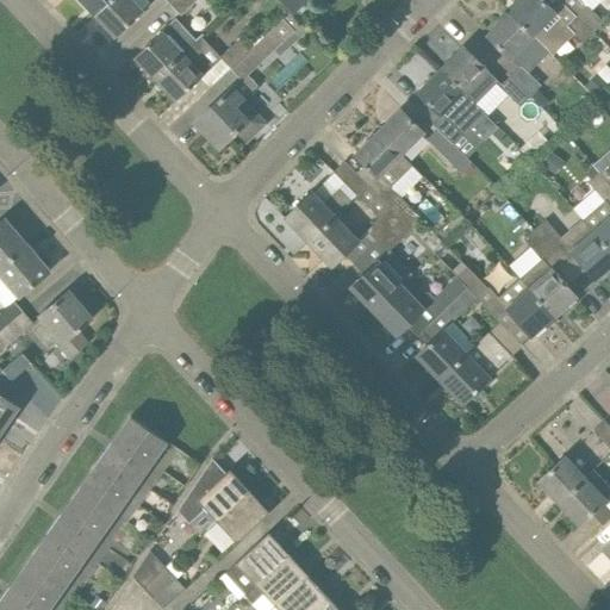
[(107,0),(80,0),(93,14),(107,0)]
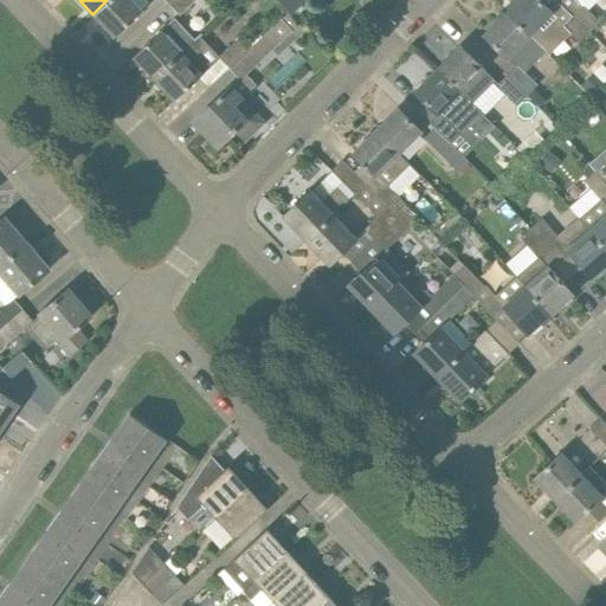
[(133,0),(107,0),(92,14),(115,37),(143,11),(133,0)]
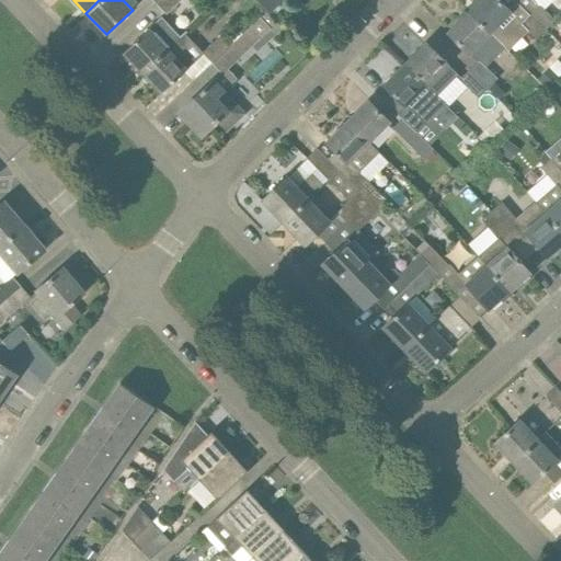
[(159,0),(156,3),(167,14),(181,0),(159,0)]
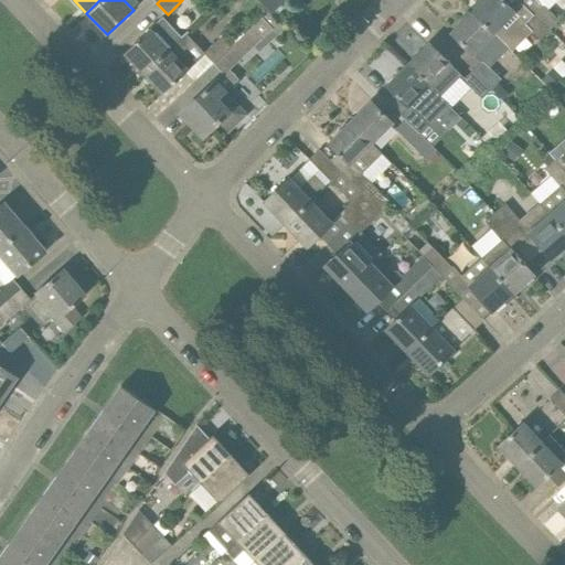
[(257,0),(268,11),(268,12),(272,14),(285,0),(257,0)]
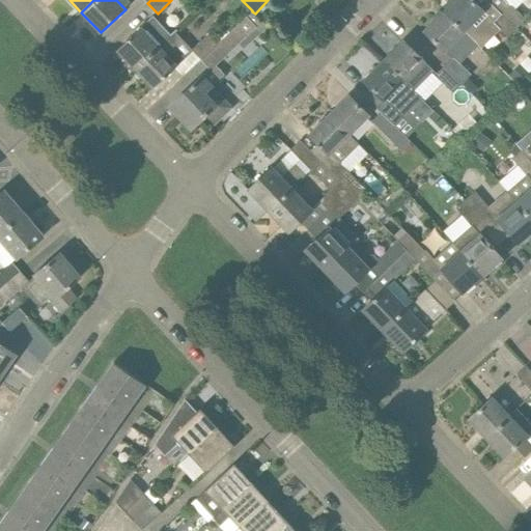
[(465,32),(465,31),(484,12),(492,4),(487,0),(454,0),(443,11),(465,32)]
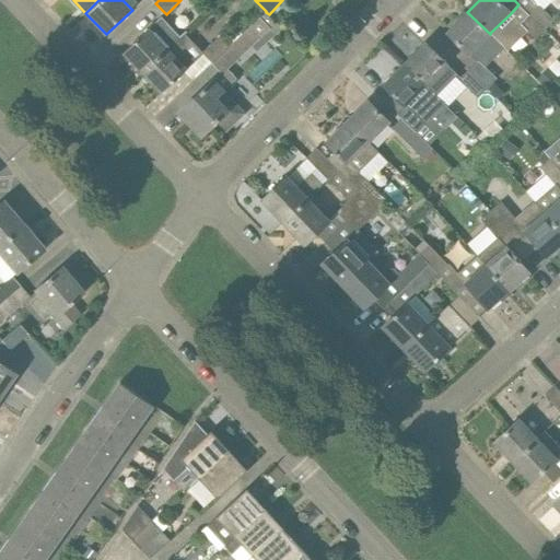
[(221,72),(212,81),(178,113),(200,137),(220,118),(230,128),(244,114),(224,93),(240,79),(229,68),(260,38),(259,38),(269,30),(267,27),(275,21),(269,14),(266,12),(231,44),(211,62),(221,72)]
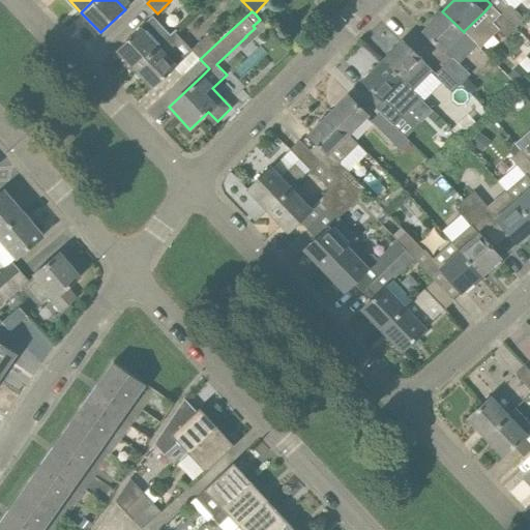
[(443,65),(461,83),(470,75),(460,63),(477,45),(464,31),(464,32),(442,11),(423,30),(444,52),(450,58),(443,65)]
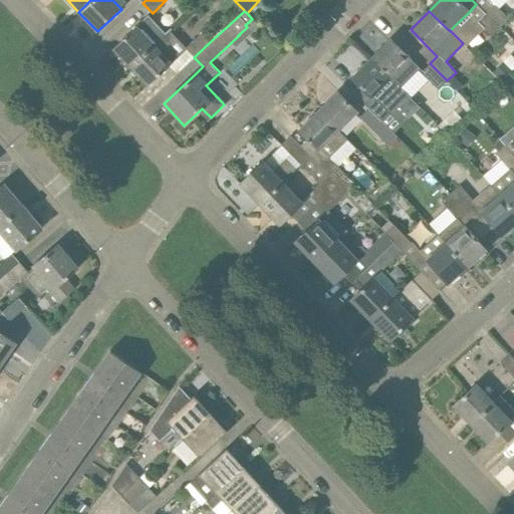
[(113,48),(132,67),(165,34),(148,15),(113,48)]
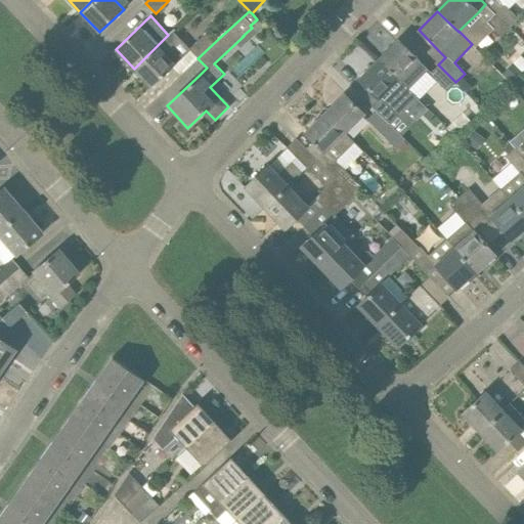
[(150,87),(176,63),(168,54),(181,41),(173,32),(174,31),(174,30),(168,35),(134,69),(150,87)]
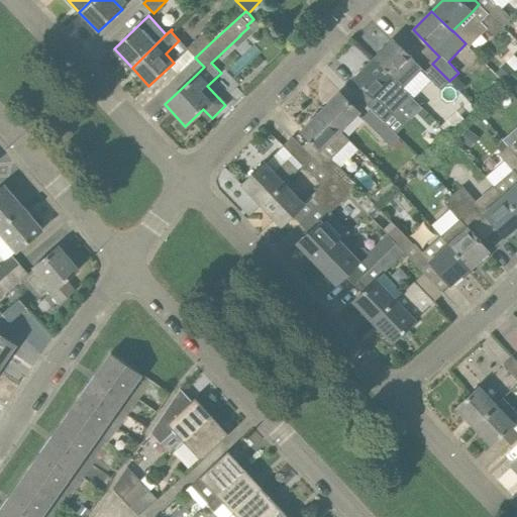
[(204,31),(187,47),(195,58),(213,40),(204,31)]
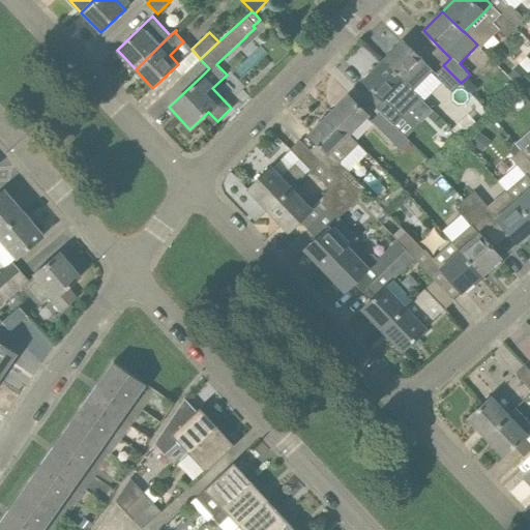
[(382,59),(404,80),(404,81),(413,90),(432,71),(422,62),(422,61),(402,39),(382,59)]
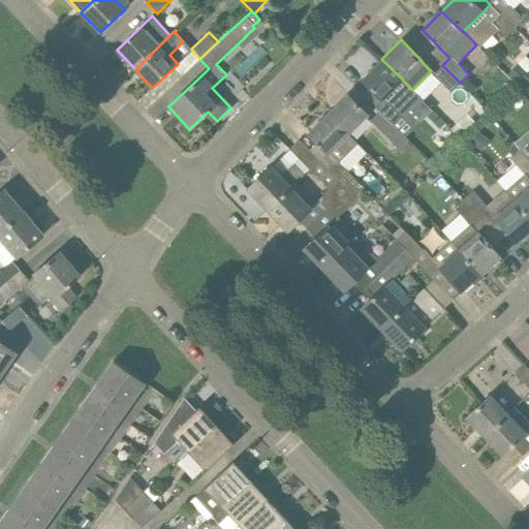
[(403,80),(381,59),(362,79),(370,87),(362,94),(379,112),(394,126),(422,99),(412,90),(403,81),(403,80)]
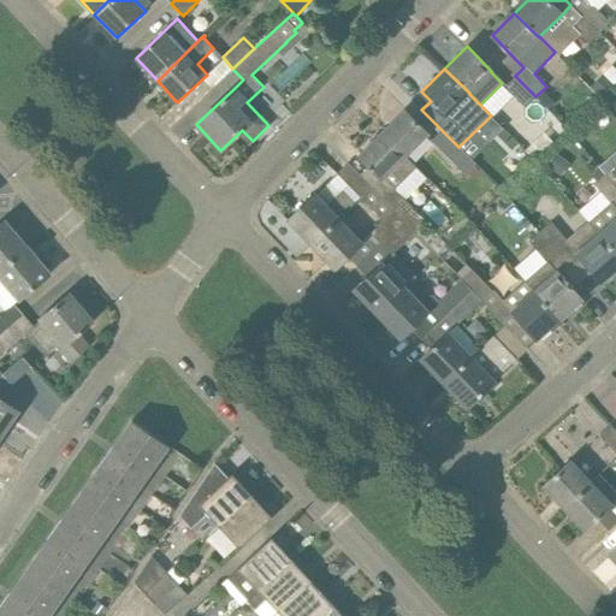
[(504,87),(525,108),(535,96),(515,76),(504,87)]
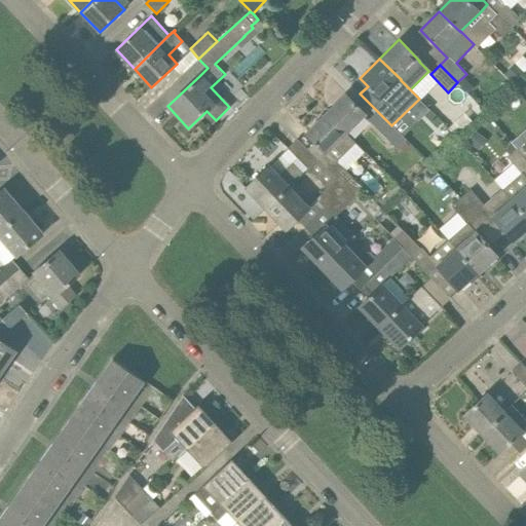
[(326,113),(347,134),(366,114),(344,94),(326,113)]
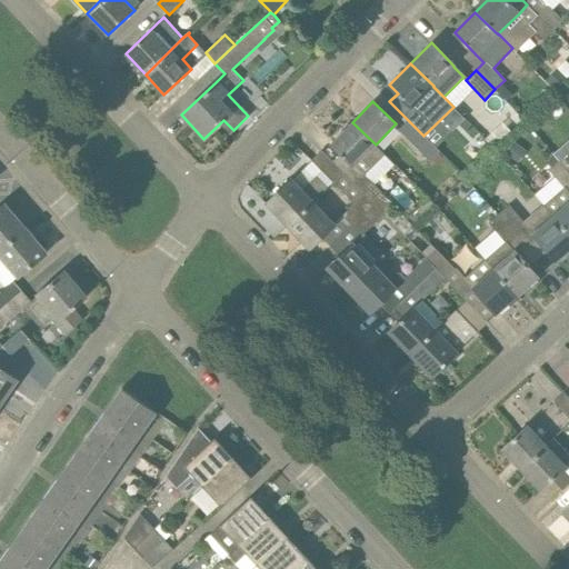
[(430,162),(440,152),(427,139),(423,136),(408,120),(398,130),(430,162)]
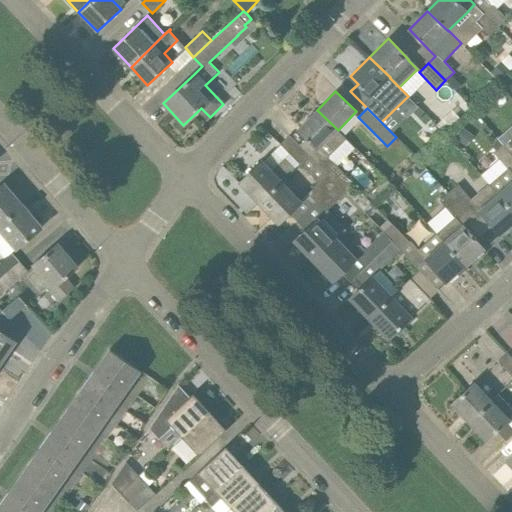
[(308,155),(335,183),(345,193),(353,184),(327,157),(336,149),(345,158),(354,148),(345,140),(346,139),(338,130),(317,110),(298,130),(306,138),(299,145),(308,155)]
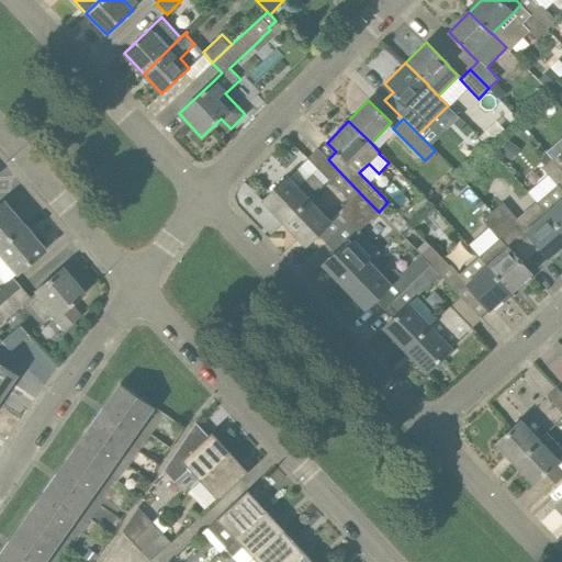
[(307,159),(317,168),(328,180),(329,180),(338,170),(328,159),(317,148),(307,159)]
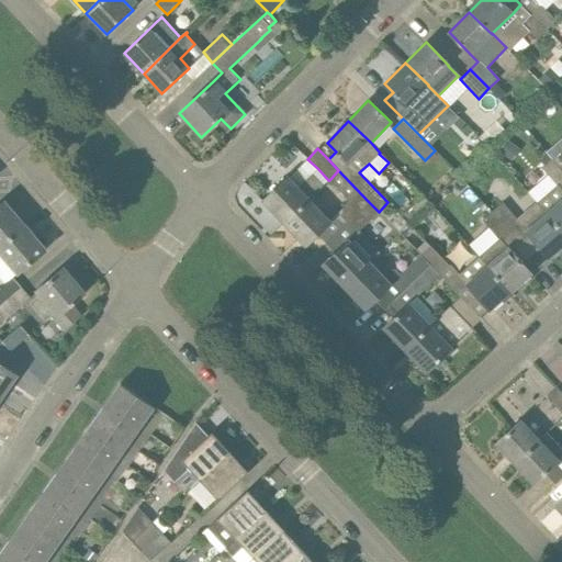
[(537,203),(561,231),(561,149),(561,150),(541,168),(557,186),(537,203)]
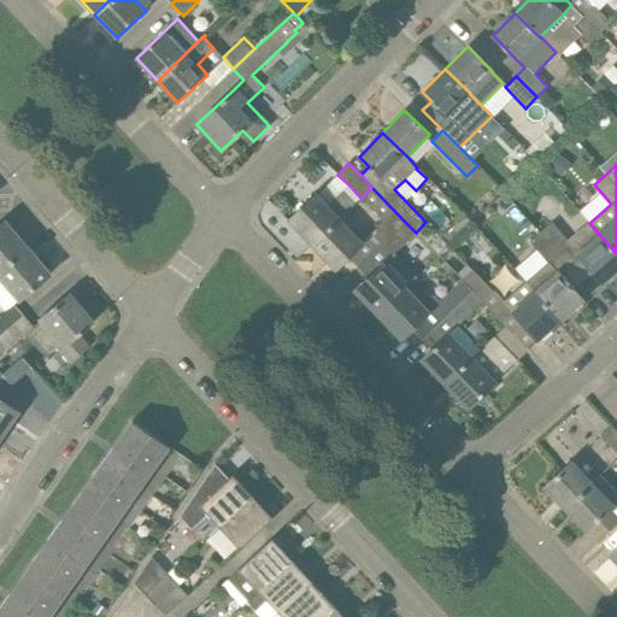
[(340,218),(360,198),(348,184),(327,206),(316,194),(288,221),(312,246),(340,219),(340,218)]
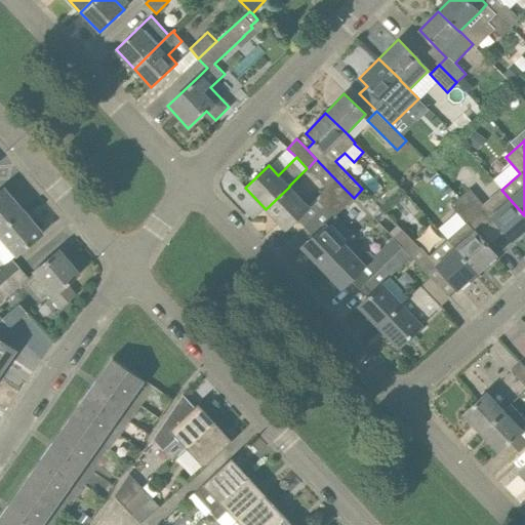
[(314,200),(323,209),(324,208),(344,188),(316,159),(308,168),(327,187),(314,200)]
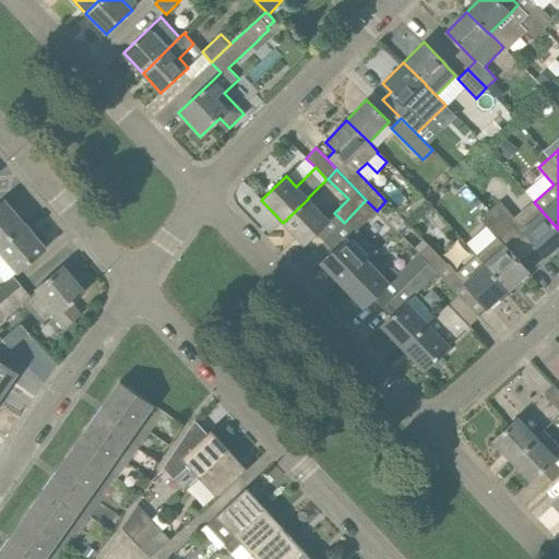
[(304,244),(316,233),(329,219),(308,199),(283,223),(304,244)]
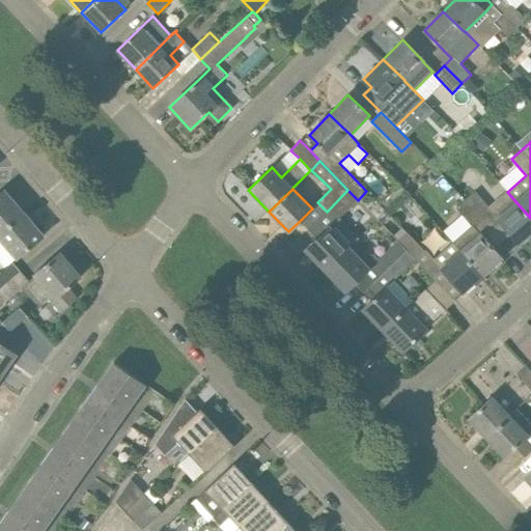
[(0,193),(0,232),(26,214),(5,190),(0,193)]
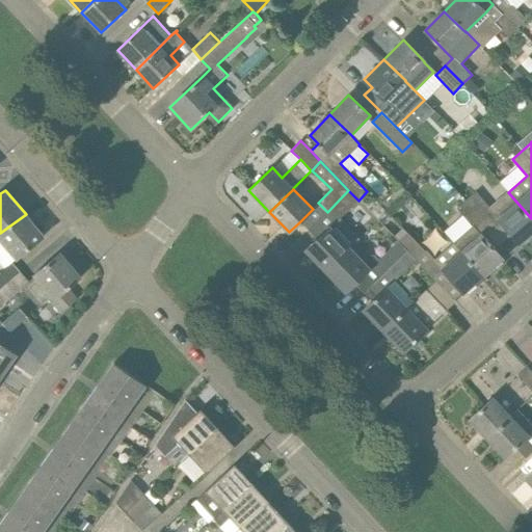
[(348,190),(328,211),(339,220),(341,217),(358,201),(348,190)]
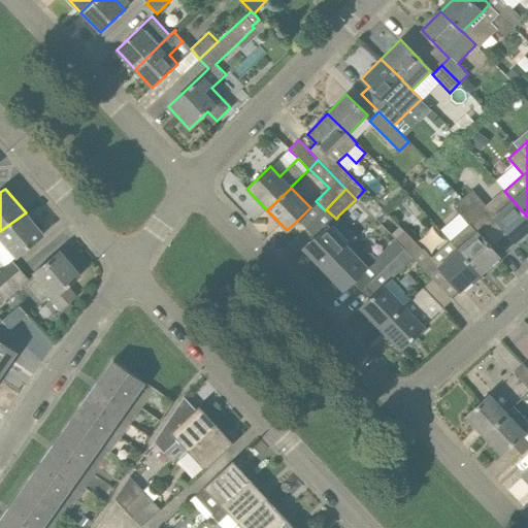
[(516,241),(527,230),(527,217),(504,191),(487,206),(472,190),(462,198),(499,240),(507,233),(516,241)]
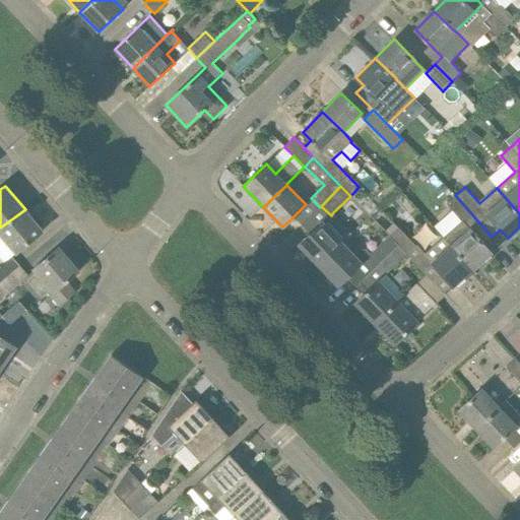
[(492,237),(455,195),(452,192),(443,200),(461,221),(444,238),(472,270),(492,254),(483,245),(492,237)]
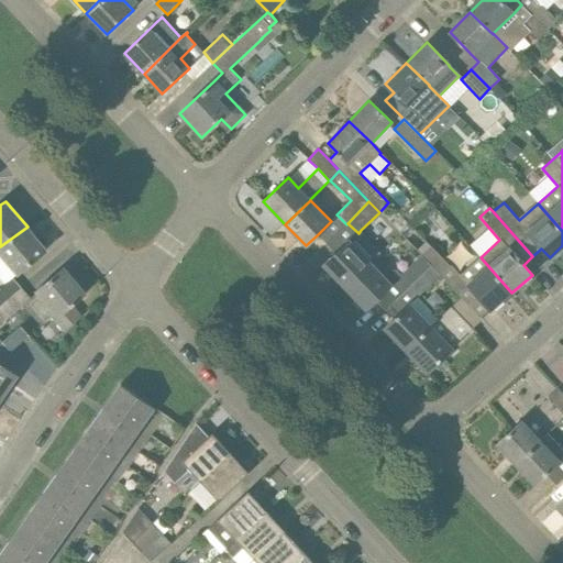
[(323,264),(345,287),(371,262),(382,252),(361,230),(359,233),(348,223),(346,224),(326,243),(335,253),(323,264)]
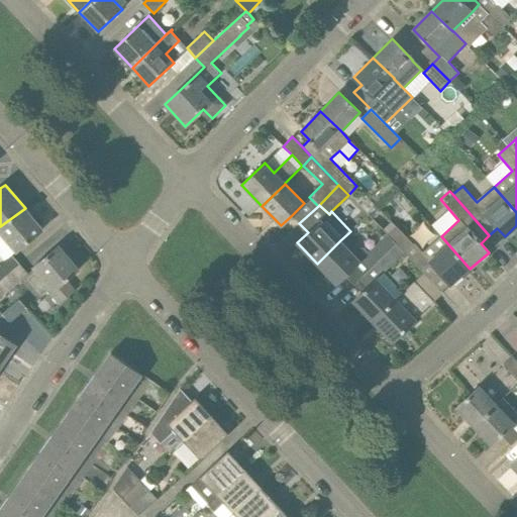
[(0,226),(0,254),(4,261),(11,254),(15,252),(42,228),(25,208),(0,226)]
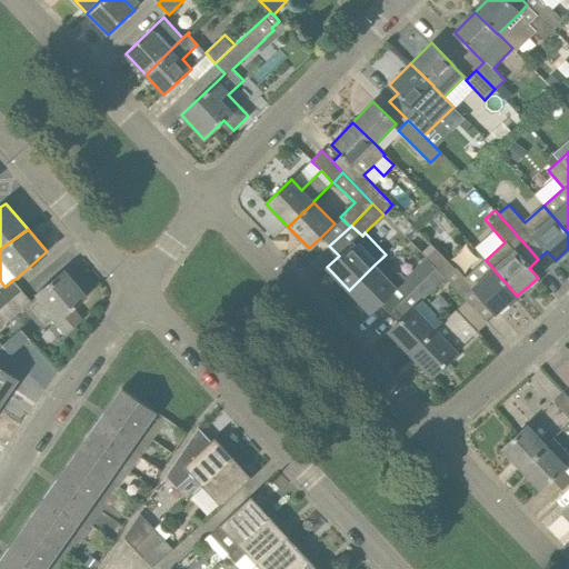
[(470,247),(456,257),(465,269),(478,259),(470,247)]
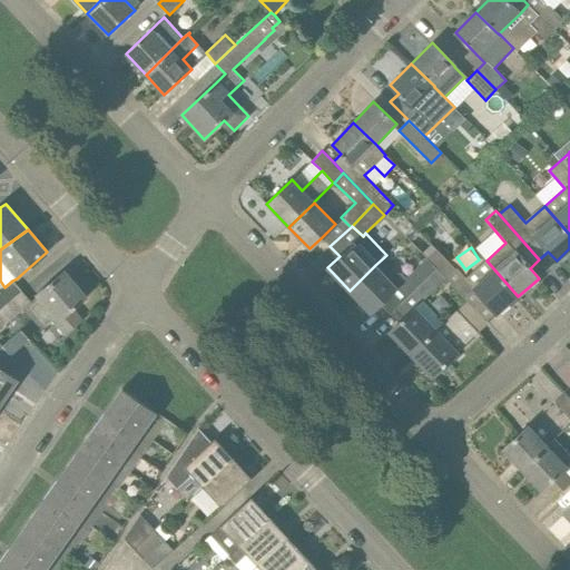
[(438,249),(428,258),(436,268),(446,278),(467,302),(488,322),(497,314),(497,315),(518,296),(487,261),(467,278),(457,267),(455,269),(438,249)]
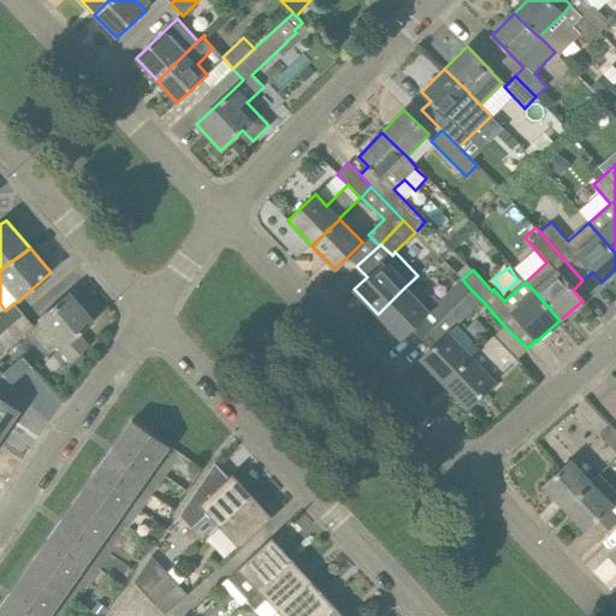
[(406,286),(378,314),(400,338),(412,327),(421,338),(426,333),(446,313),(472,290),(462,279),(437,302),(431,296),(418,298),(406,286)]
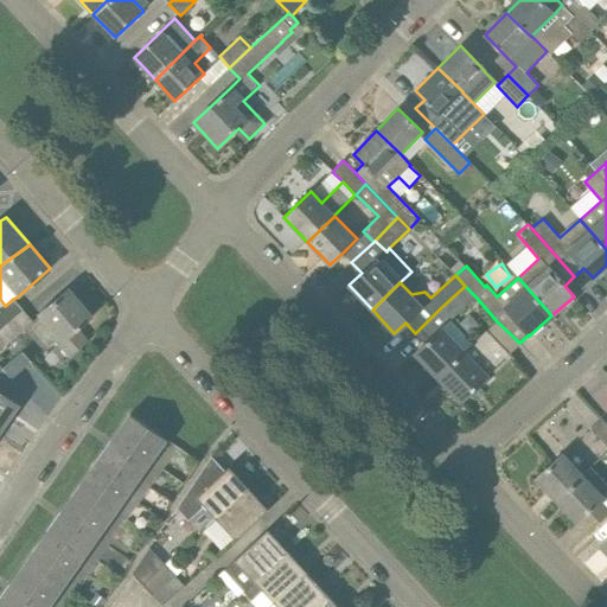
[(465,286),(440,308),(449,320),(475,296),(465,286)]
